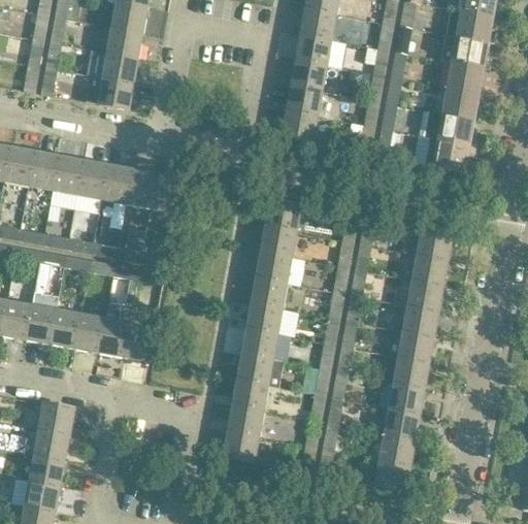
[(39,0),(38,11),(50,13),(52,0),(39,0)]
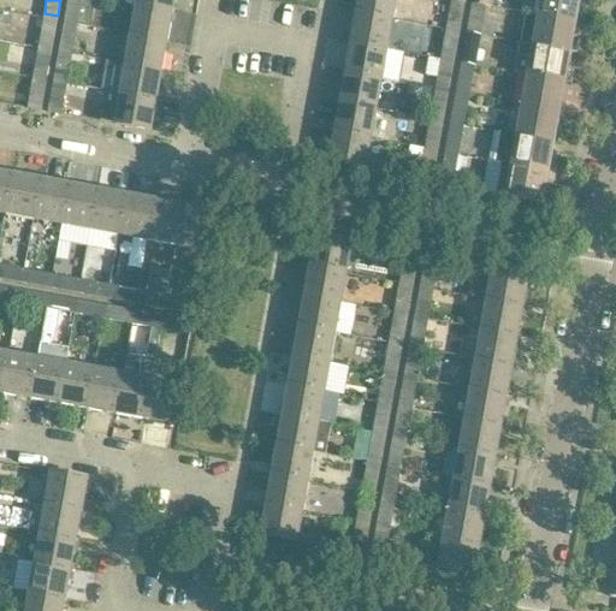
[(67,0),(65,17),(78,19),(81,0),(67,0)]
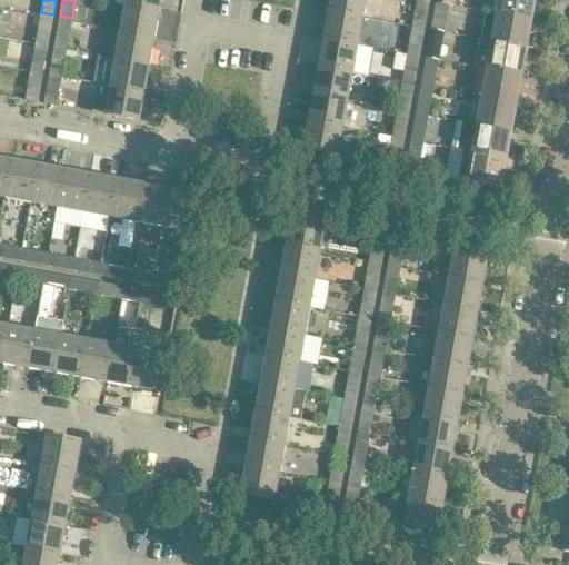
[(127,0),(121,28),(156,33),(160,6),(127,0)]
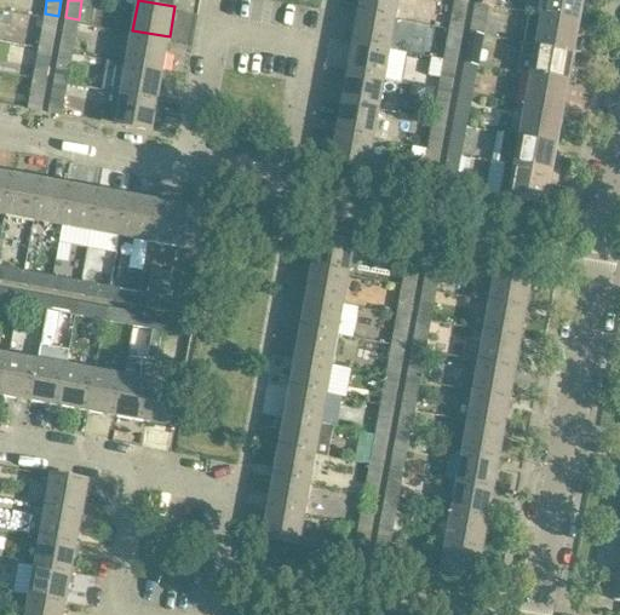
[(360,0),(359,9),(396,15),(397,0),(360,0)]
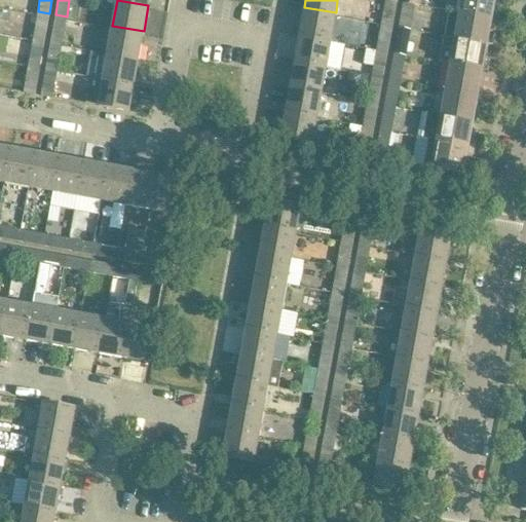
[(385,0),(382,22),(392,24),(398,0),(385,0)]
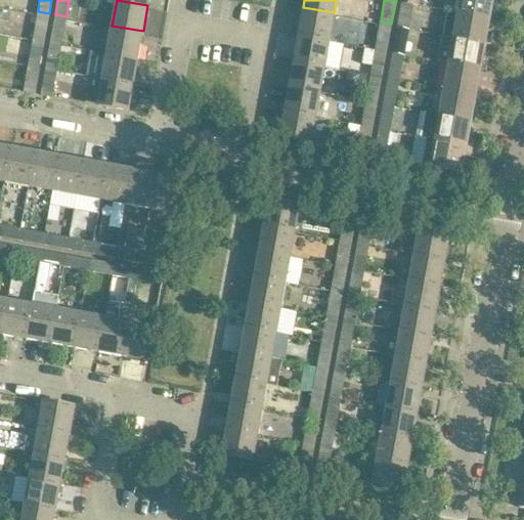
[(408,27),(413,1),(407,0),(402,0),(397,25),(408,27)]
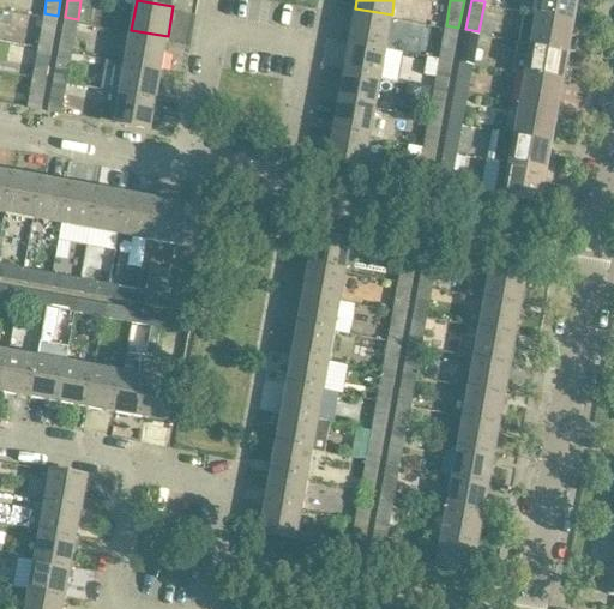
[(525,0),(524,10),(575,18),(577,0),(525,0)]
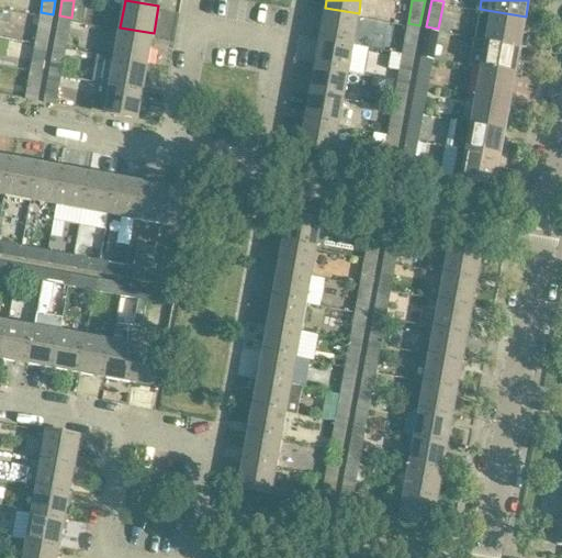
[(325,8),(321,35),(353,41),(359,13),(325,8)]
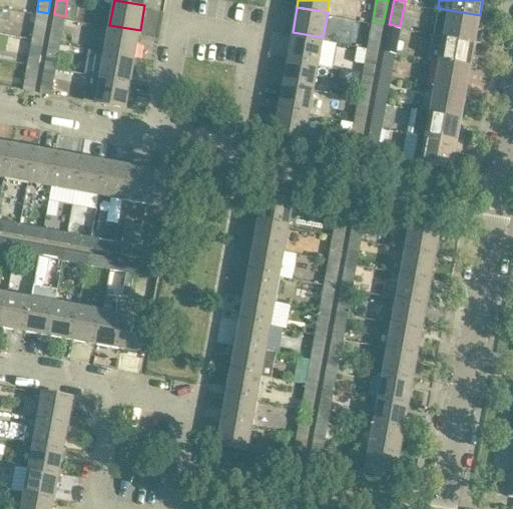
[(438,8),(433,32),(444,34),(475,39),(475,40),(481,41),(483,29),(477,28),(480,15),(438,8)]
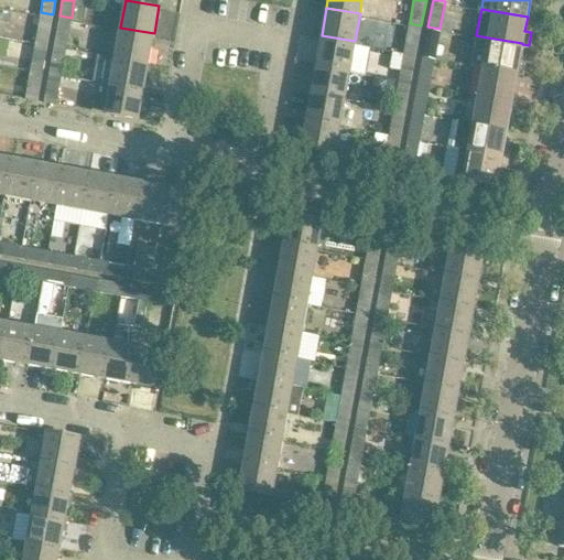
[(41,12),(35,40),(47,42),(53,14),(41,12)]
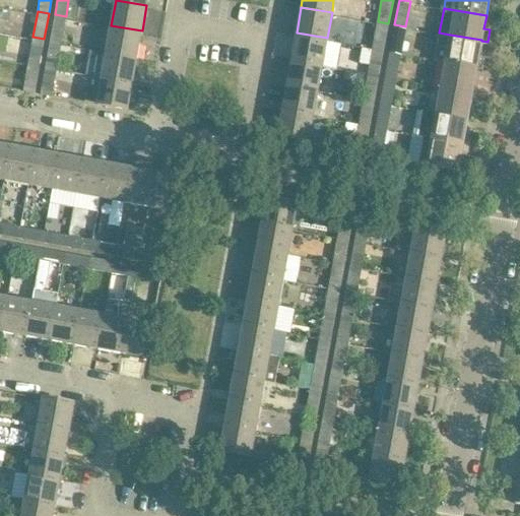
[(55,14),(50,40),(61,42),(66,16),(55,14)]
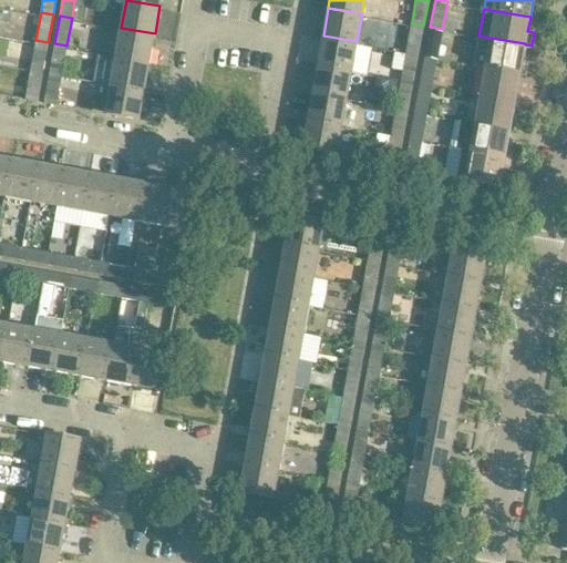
[(390,48),(406,50),(419,52),(423,26),(412,23),(408,43),(391,40),(390,48)]
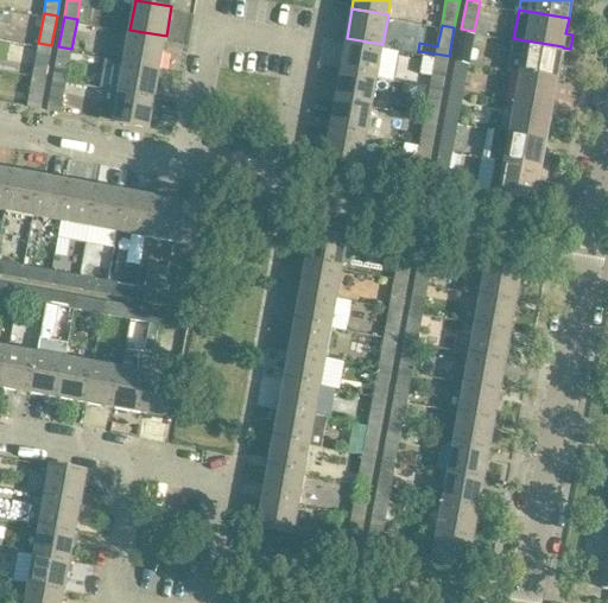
[(469,61),(474,31),(461,29),(455,58),(469,61)]
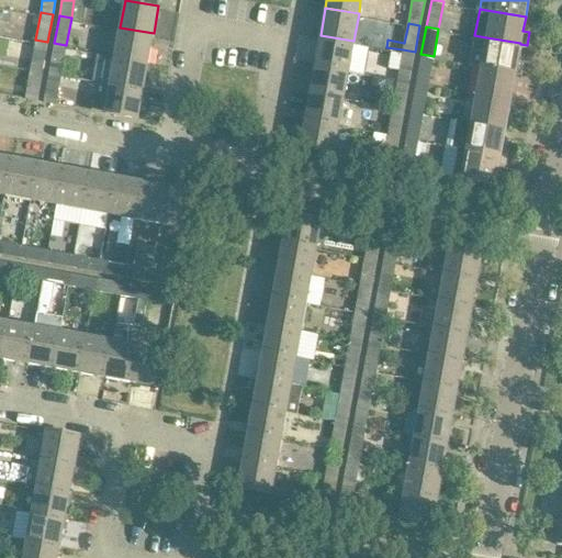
[(148,60),(154,33),(120,28),(115,55),(148,60)]
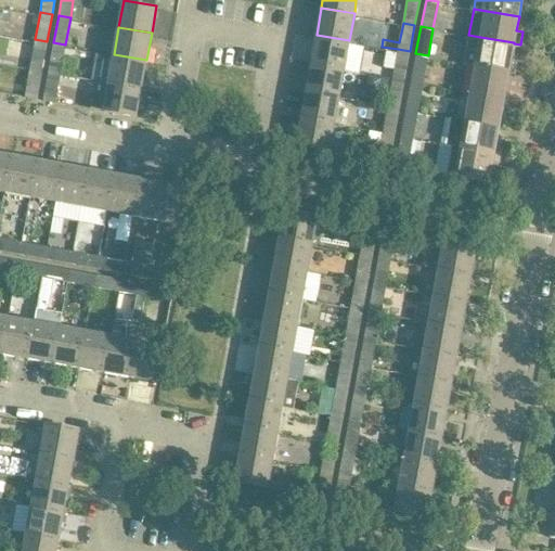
[(317,35),(311,62),(345,67),(349,40),(317,35)]
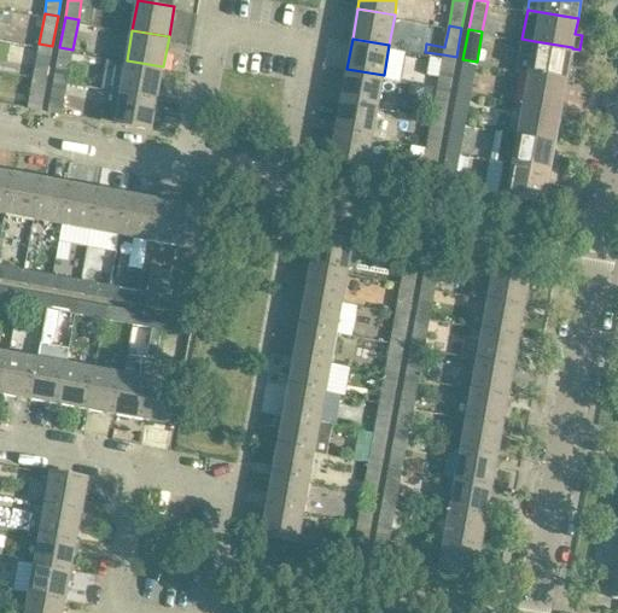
[(522,39),(517,69),(530,71),(567,79),(573,80),(576,64),(570,63),(572,48),(572,47),(535,41),(522,39)]
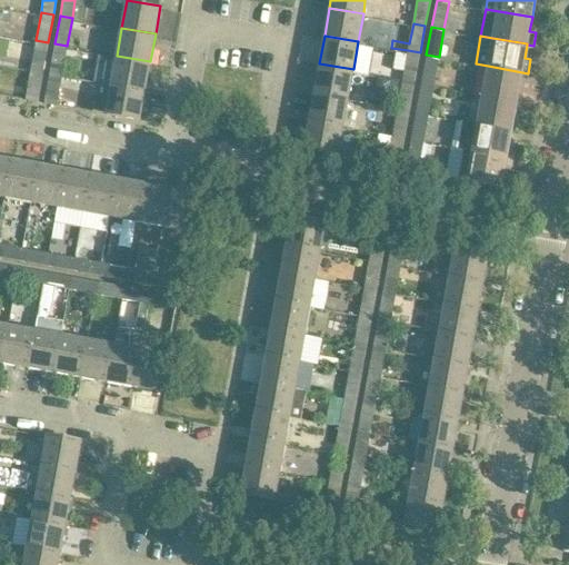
[(31,68),(43,70),(48,42),(36,40),(31,68)]
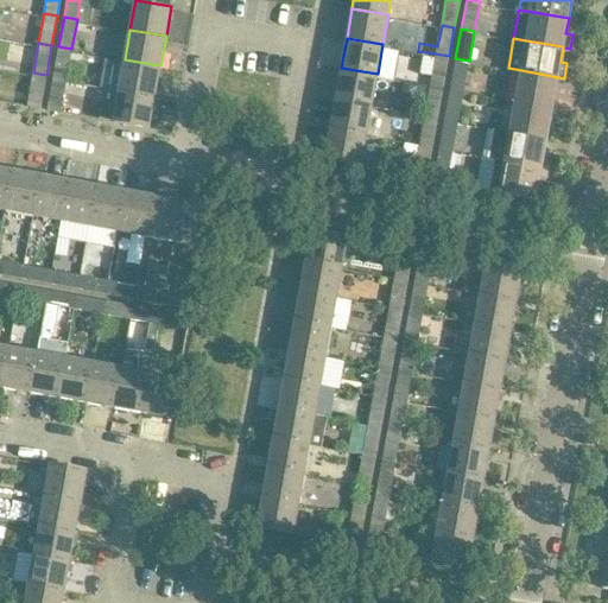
[(58,46),(54,76),(67,78),(71,49),(58,46)]
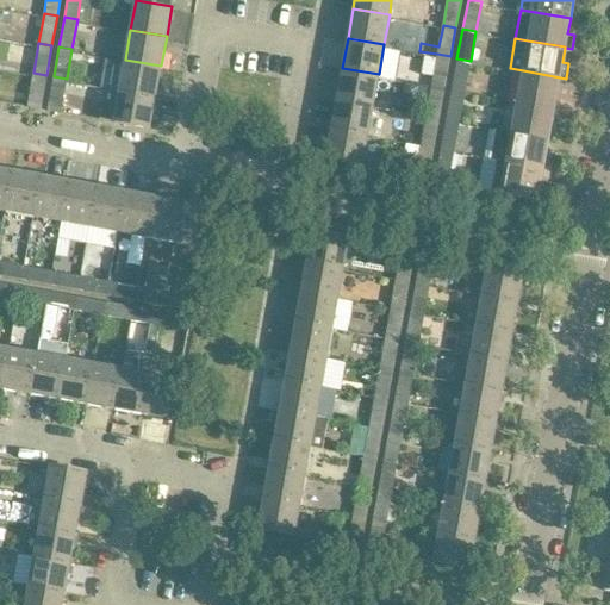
[(437,54),(431,83),(444,86),(450,56),(437,54)]
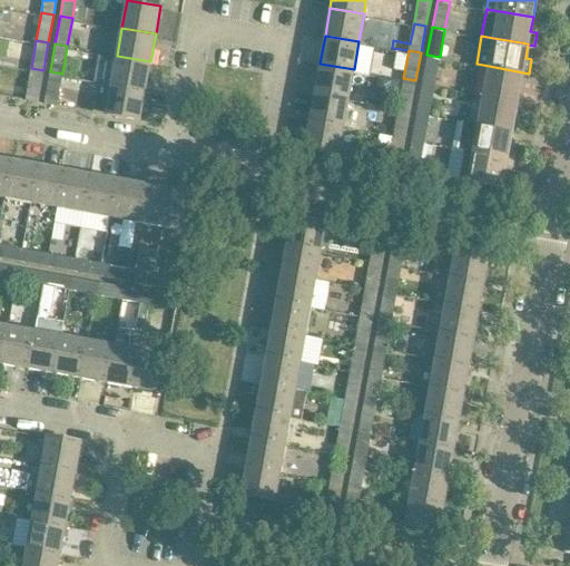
[(434,85),(440,57),(426,55),(422,83),(434,85)]
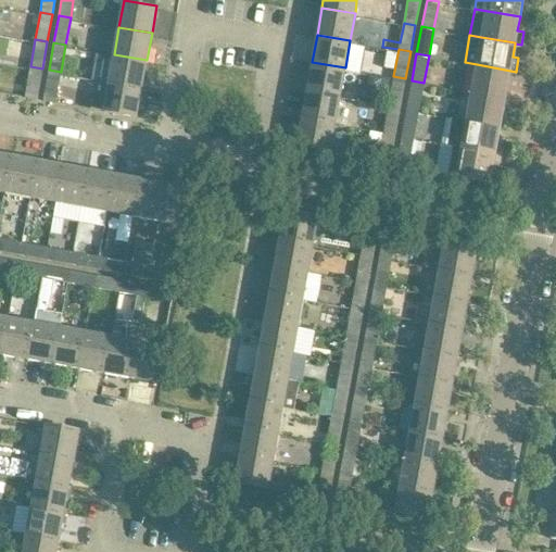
[(114,54),(109,82),(142,87),(147,60),(114,54)]
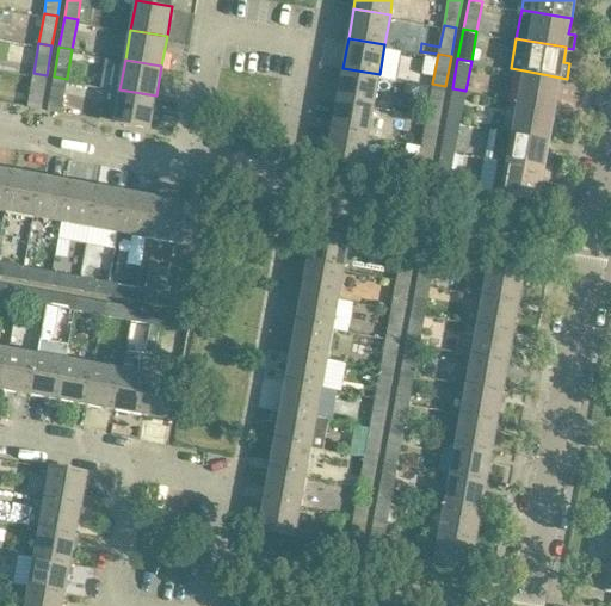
[(343,68),(338,98),(374,104),(380,74),(343,68)]
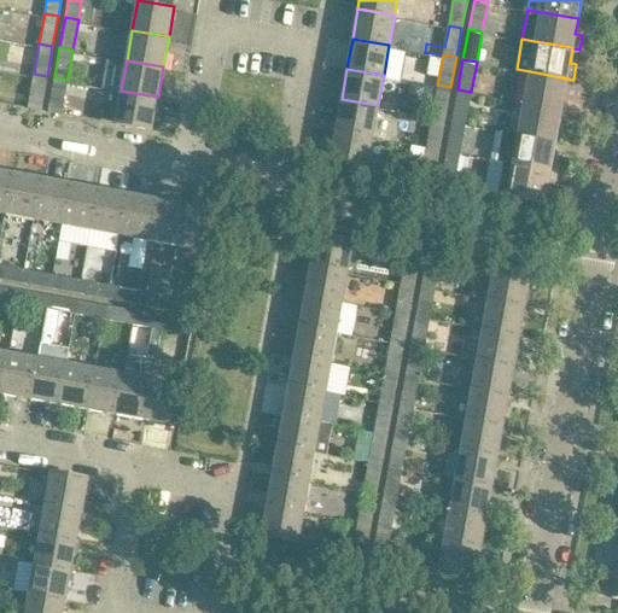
[(530,71),(524,101),(561,109),(567,79),(530,71)]
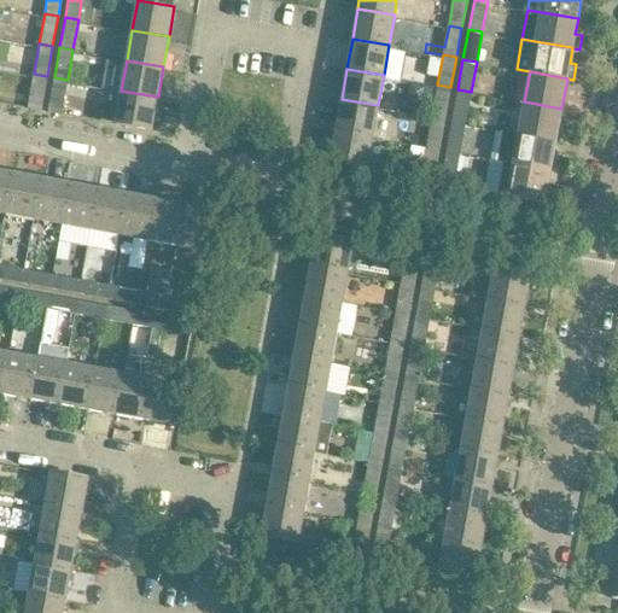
[(41,107),(47,76),(34,74),(28,105),(41,107)]
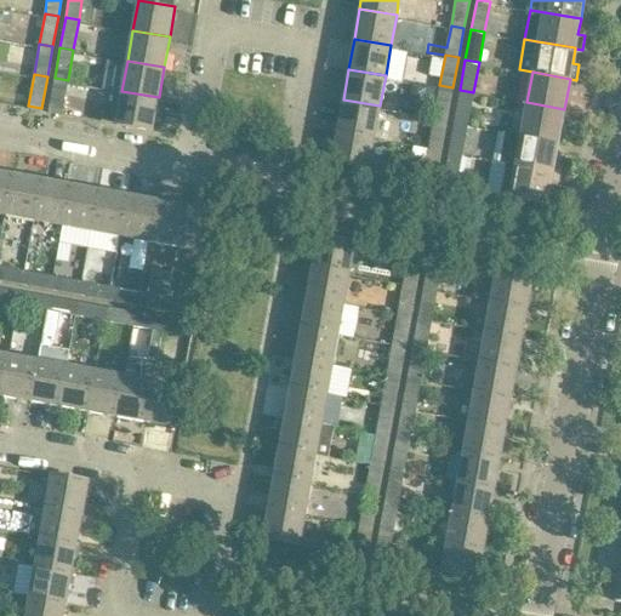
[(62,112),(68,80),(55,78),(49,109),(62,112)]
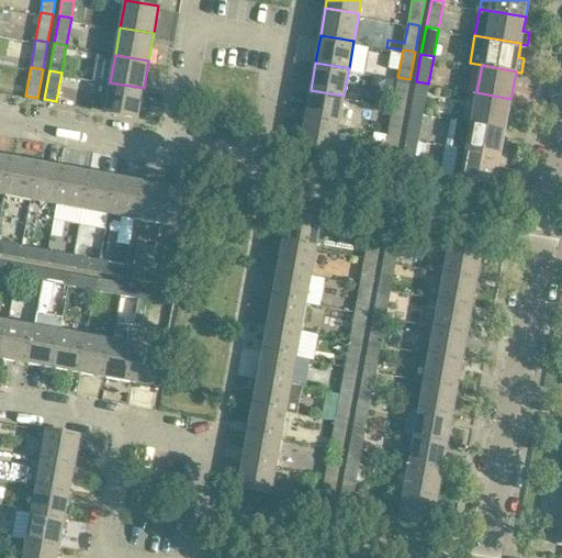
[(394,95),(393,104),(405,107),(409,79),(397,77),(388,76),(384,93),(394,95)]
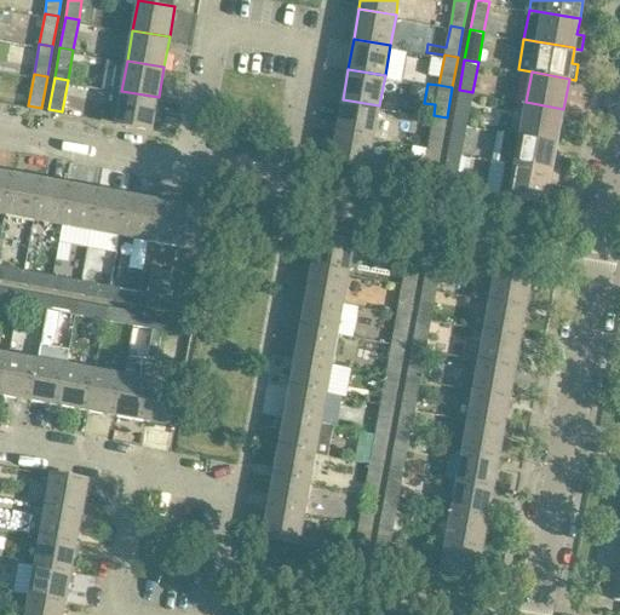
[(459,90),(453,120),(468,122),(472,92),(459,90)]
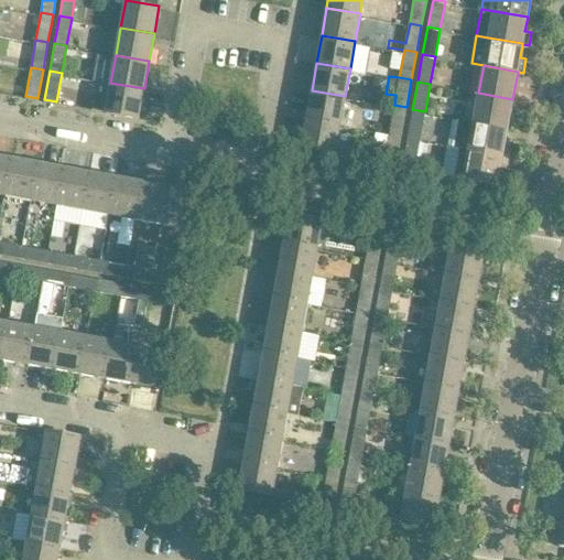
[(139,117),(144,88),(110,83),(106,110),(139,117)]
